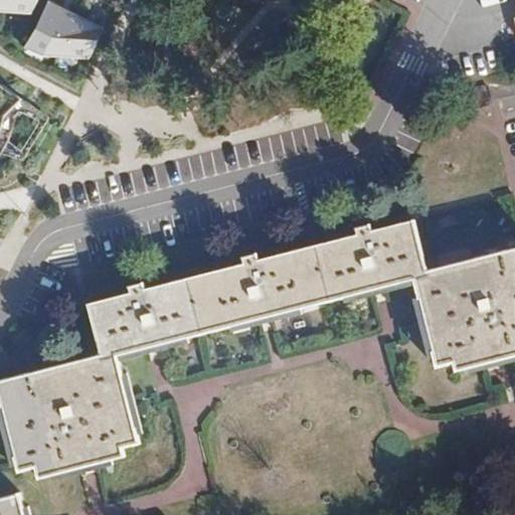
[(88,48),(99,20),(57,0),(42,0),(23,38),(42,48),(88,48)]
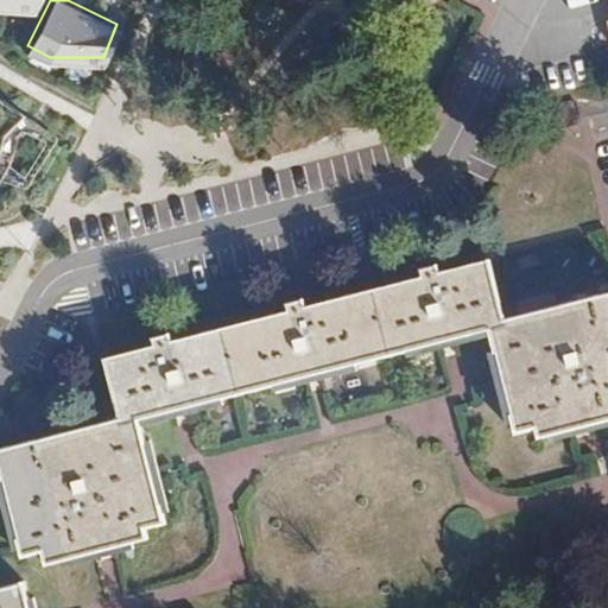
[(0,127),(0,126),(19,109),(0,95),(0,127)]
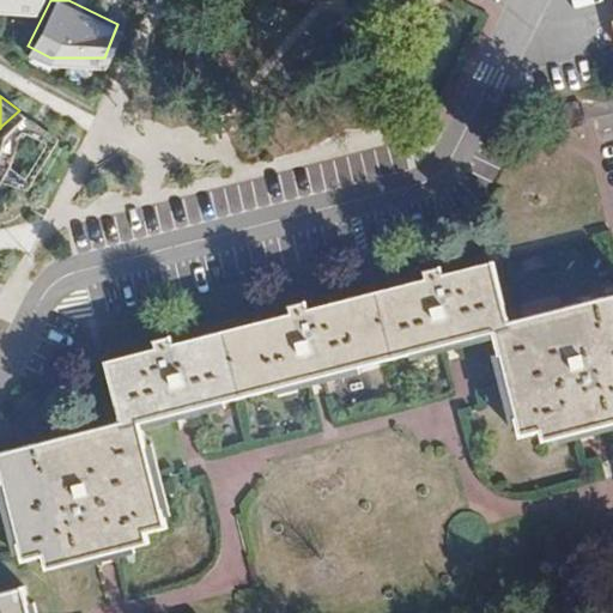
[(168,527),(141,423),(492,334),(517,436),(538,431),(542,443),(612,425),(612,295),(509,321),(493,262),(444,274),(442,267),(424,272),(426,280),(309,310),(307,302),(289,307),(291,315),(173,345),(171,337),(153,341),(156,349),(104,362),(120,422),(0,451),(0,478),(22,564),(42,559),(46,570),(150,544),(147,532),(168,527)]
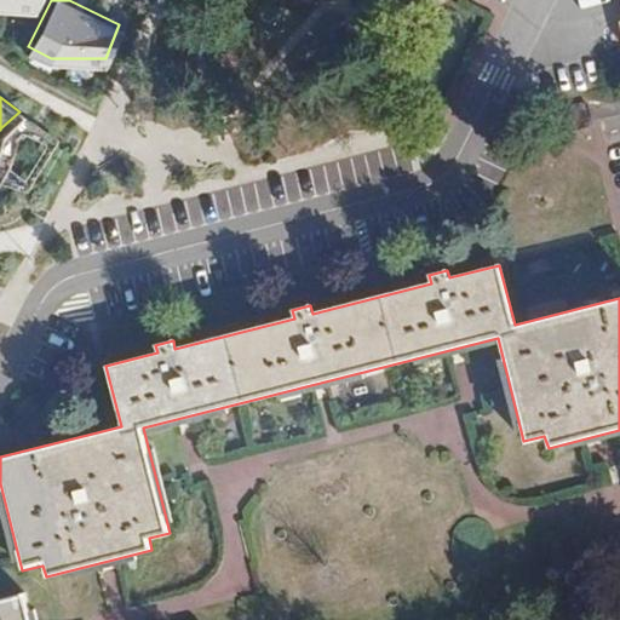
[(30,619),(24,595),(0,600),(0,619),(30,619)]
